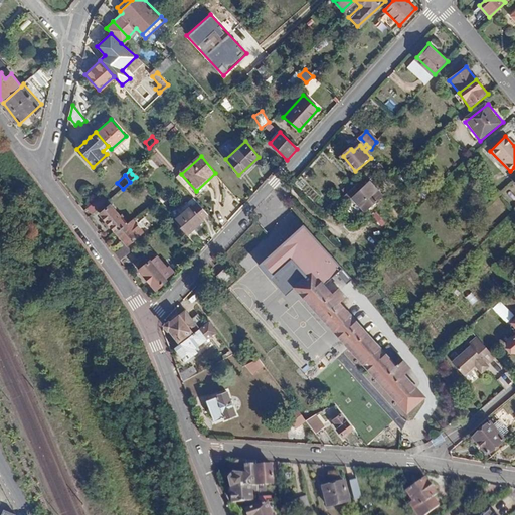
[(362,181),(345,196),(350,202),(354,199),(365,211),(382,196),(370,183),(366,186),(362,181)]
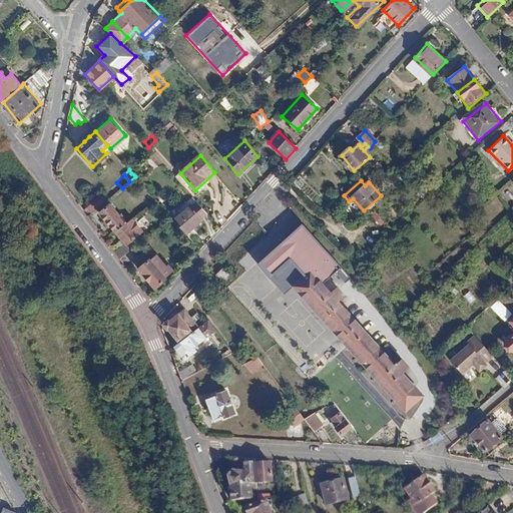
[(102,194),(88,205),(91,209),(106,198),(102,194)]
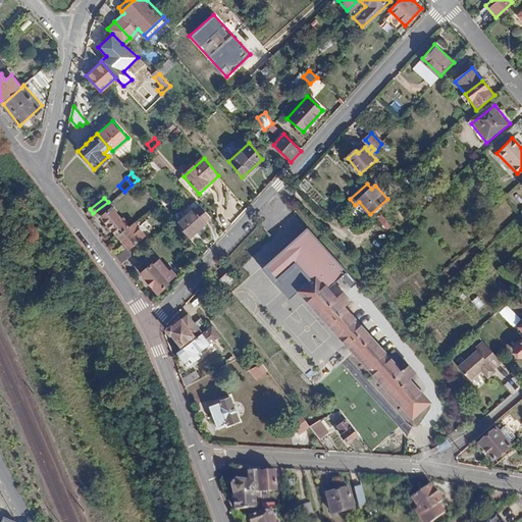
[(103,216),(120,237),(131,227),(114,208),(103,216)]
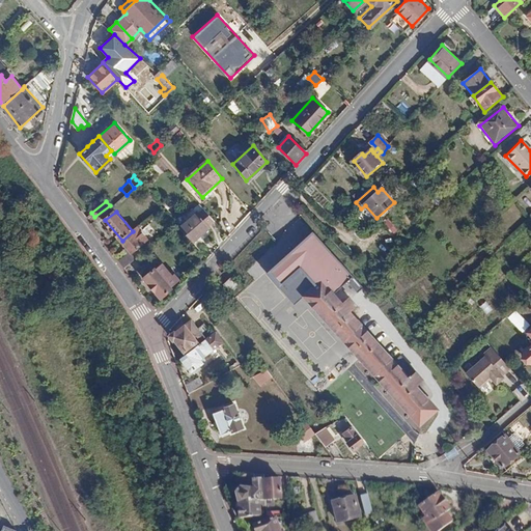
[(188,222),(200,235),(210,227),(197,213),(188,222)]
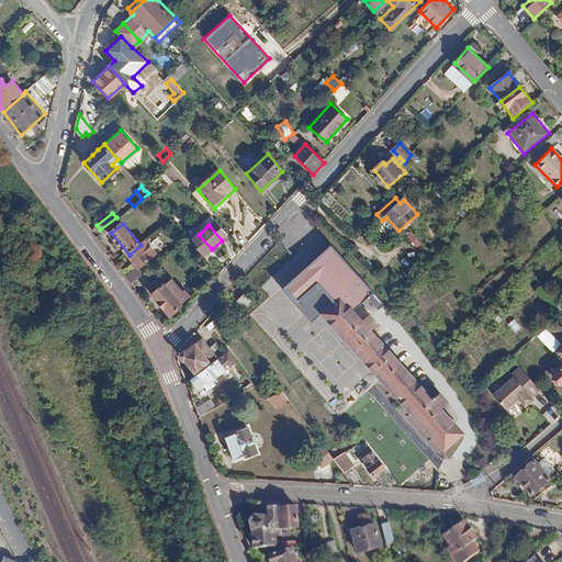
[(190,242),(204,257),(212,249),(199,235),(190,242)]
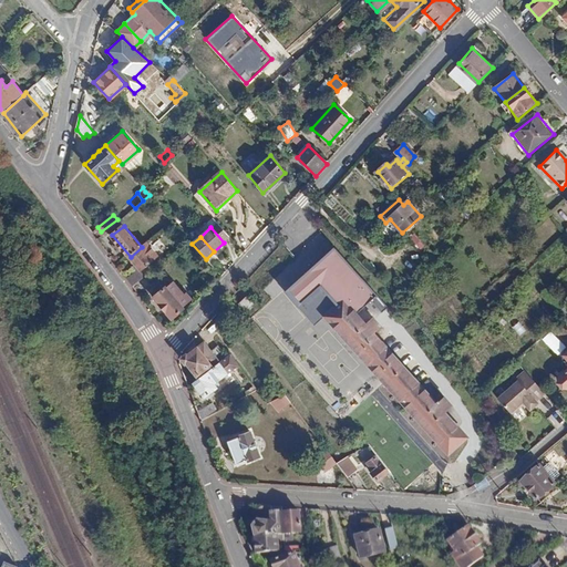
[(142,247),(131,257),(142,270),(161,255),(148,241),(142,247)]
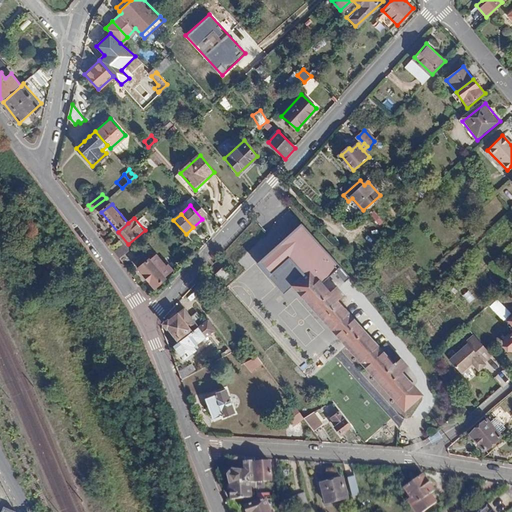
[(343,268),(309,231),(297,241),(331,279),(343,268)]
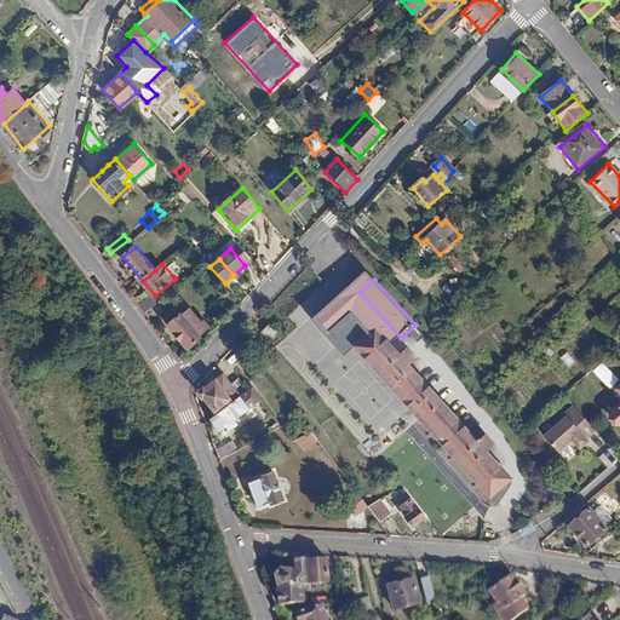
[(145,311),(156,303),(161,299),(159,297),(154,300),(150,297),(139,304),(145,311)]
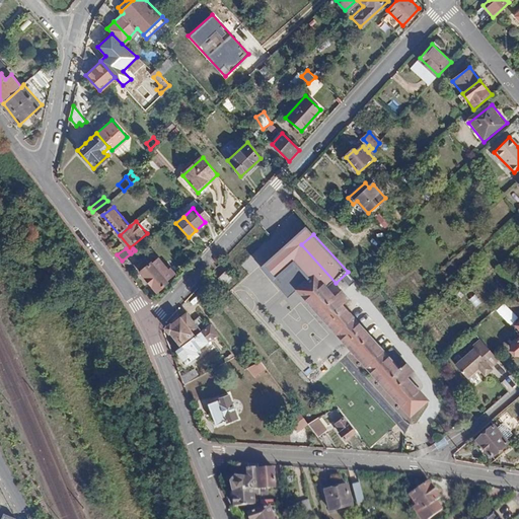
[(122,261),(128,270),(138,262),(131,253),(122,261)]
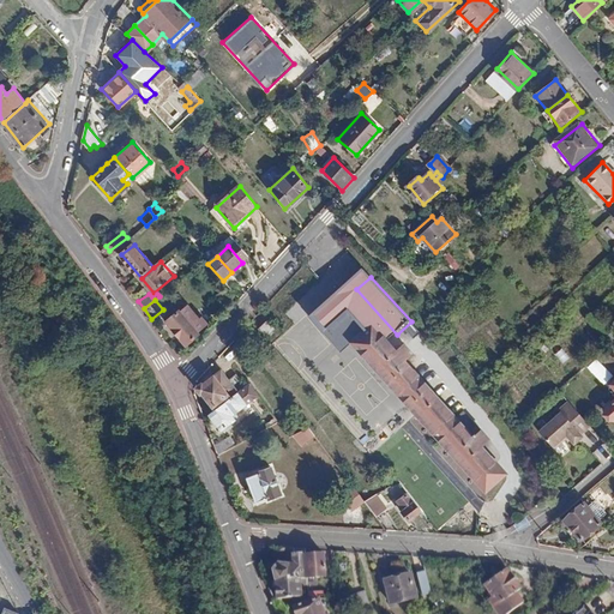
[(188,344),(200,335),(199,332),(211,325),(205,317),(203,319),(192,305),(170,319),(188,344)]
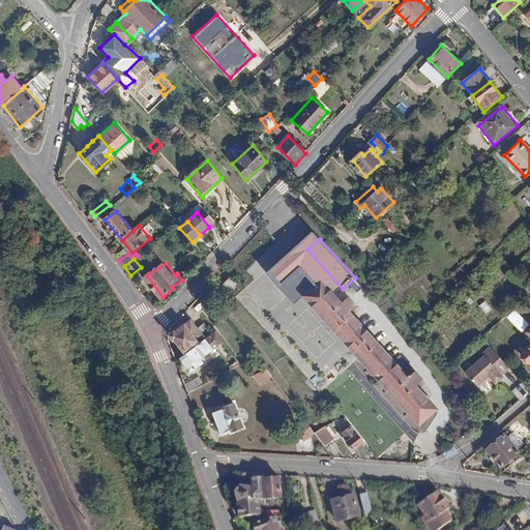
[(232,292),(239,285),(232,276),(225,284),(232,292)]
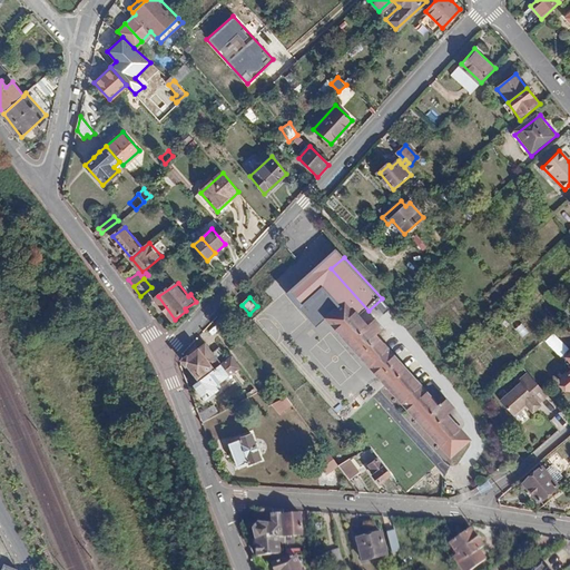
[(369,326),(345,300),(326,317),(386,384),(426,430),(451,457),(469,440),(446,414),(453,408),(430,381),(423,387),(391,351),(375,334),(382,328),(375,320),(369,326)]
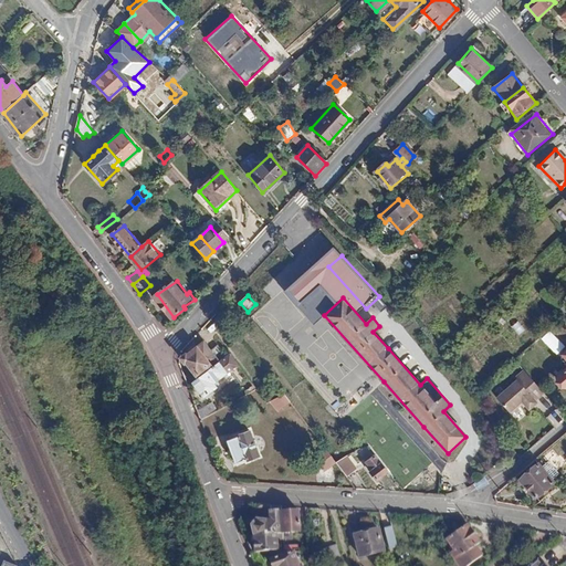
[(219,359),(226,355),(217,344),(209,348),(203,339),(182,355),(196,374),(217,357),(219,359)]
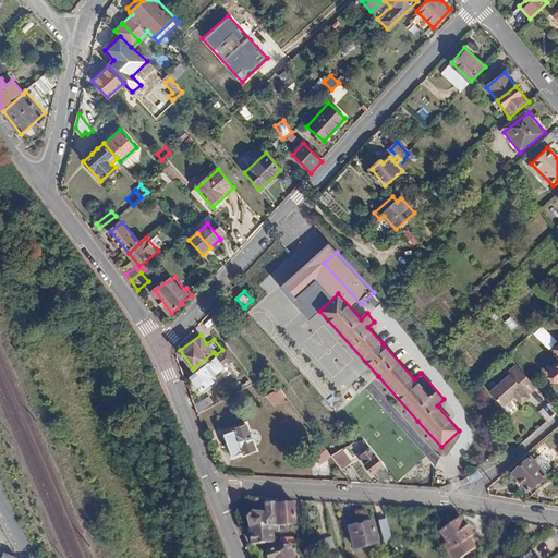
[(210,375),(234,358),(227,347),(222,350),(216,354),(190,375),(202,390),(215,379),(210,375)]
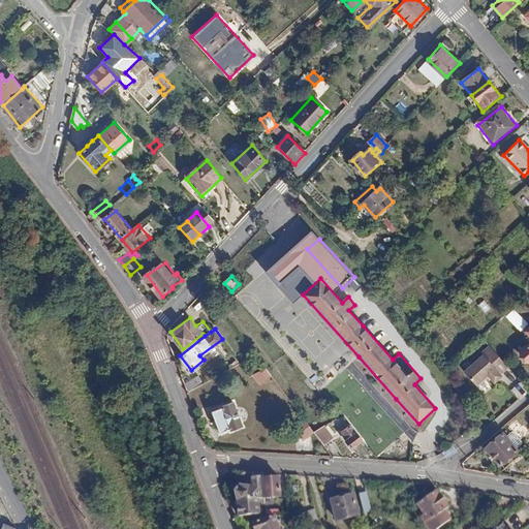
[(528,365),(528,364),(528,346),(520,354),(528,365)]
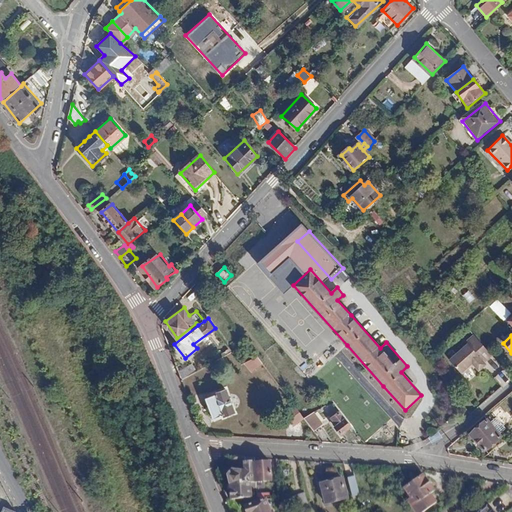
[(469,343),(450,359),(467,379),(477,370),(480,373),(487,367),(491,372),(500,364),(484,346),(477,352),(469,343)]
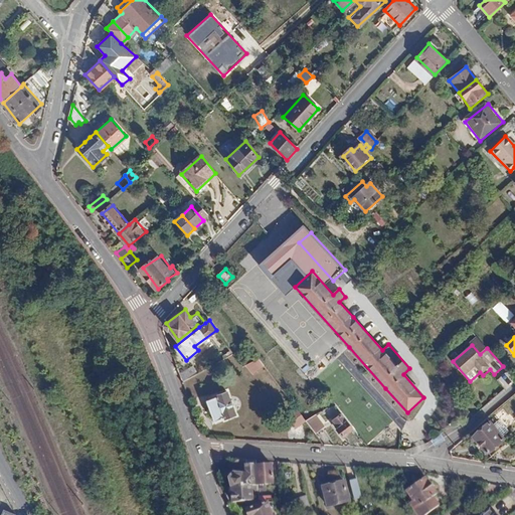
[(255,374),(265,368),(258,358),(247,363),(255,374)]
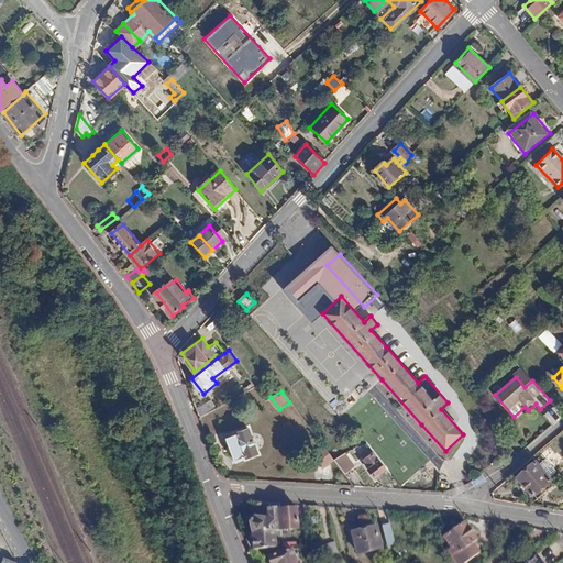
[(196,407),(200,418),(216,408),(211,397),(196,407)]
